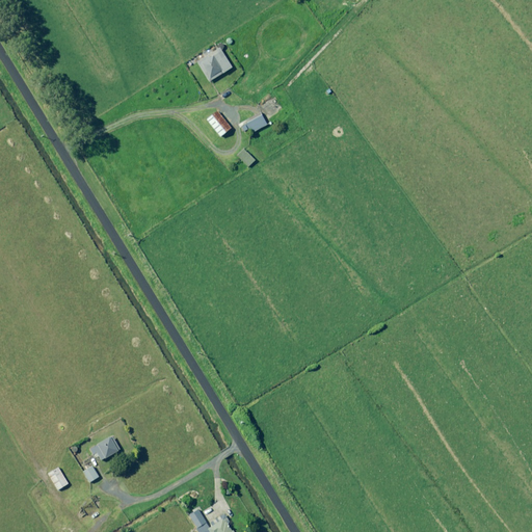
[(232,68),(220,49),(207,56),(197,62),(209,82),(232,68)]
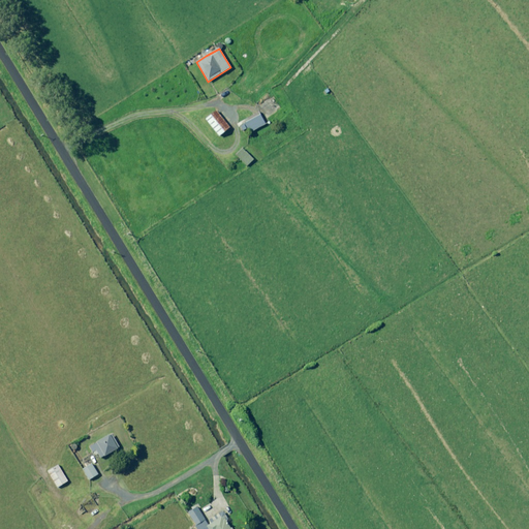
[(230,128),(217,111),(206,119),(219,136),(230,128)]
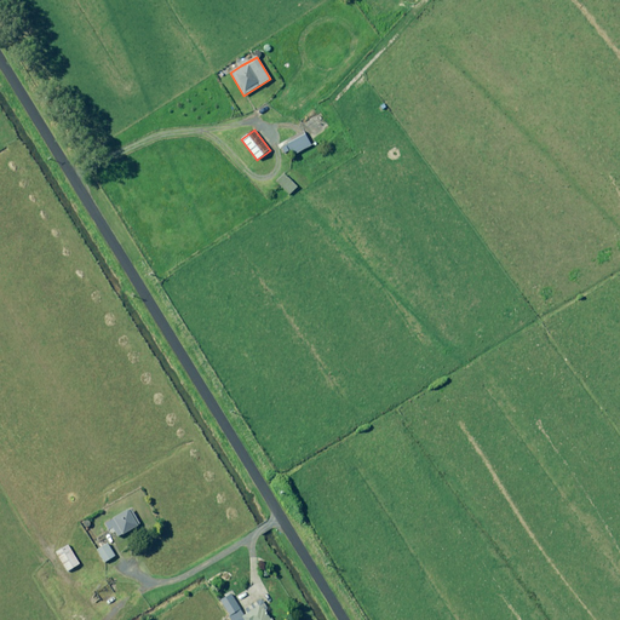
[(311,145),(305,136),(282,148),(287,159),(311,145)]
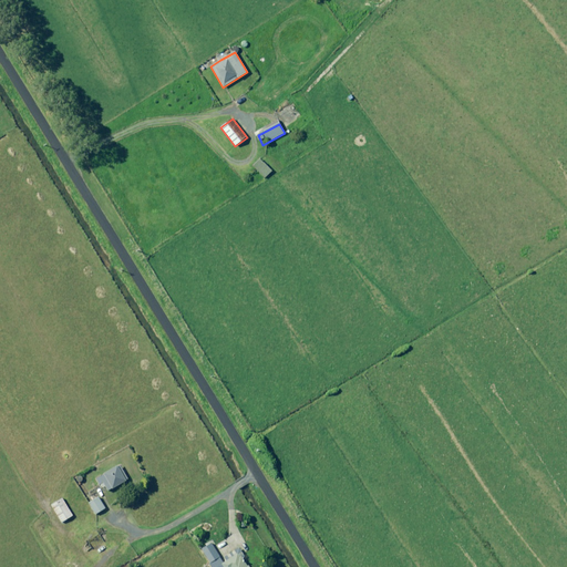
[(271,172),(260,160),(253,166),(265,178),(271,172)]
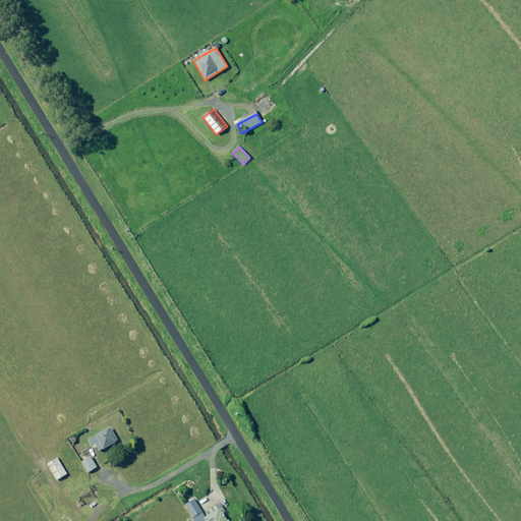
[(110,427),(88,441),(92,447),(93,446),(95,449),(97,448),(99,452),(118,441),(110,427)]
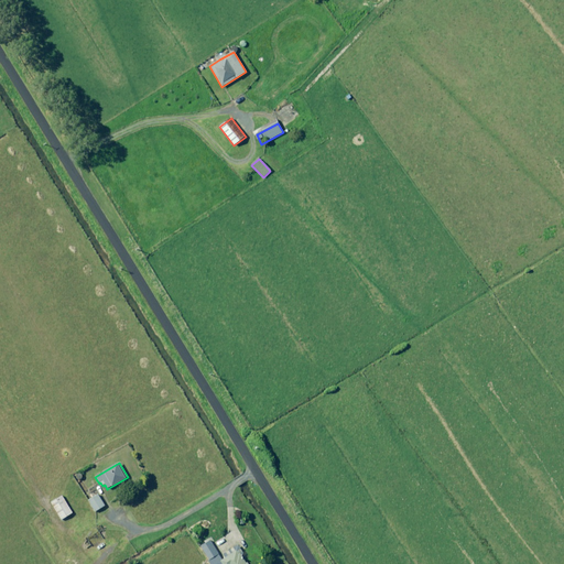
[(106,506),(99,494),(88,501),(95,512),(106,506)]
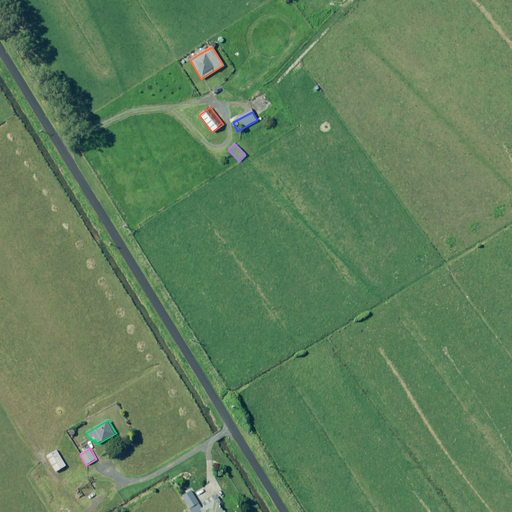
[(66,466),(56,450),(46,456),(56,472),(66,466)]
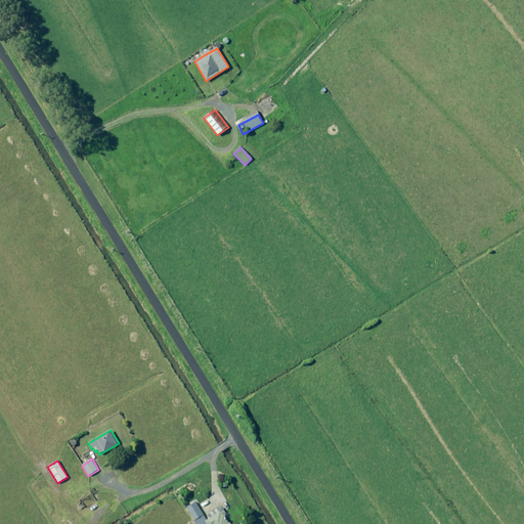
[(195,503),(186,508),(194,521),(192,522),(193,523),(230,523),(229,523),(228,523),(226,519),(219,509),(205,517),(195,503)]
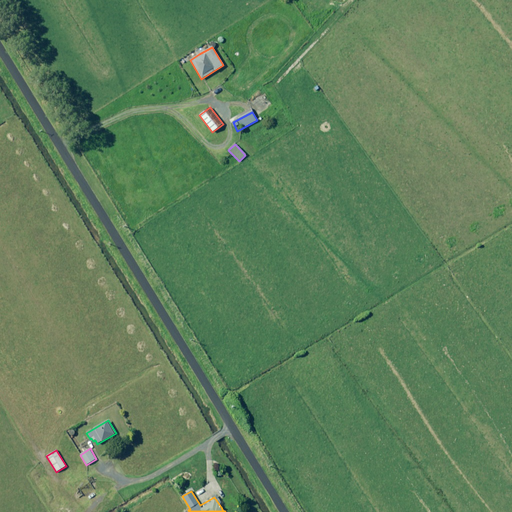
All buildings are outlined.
